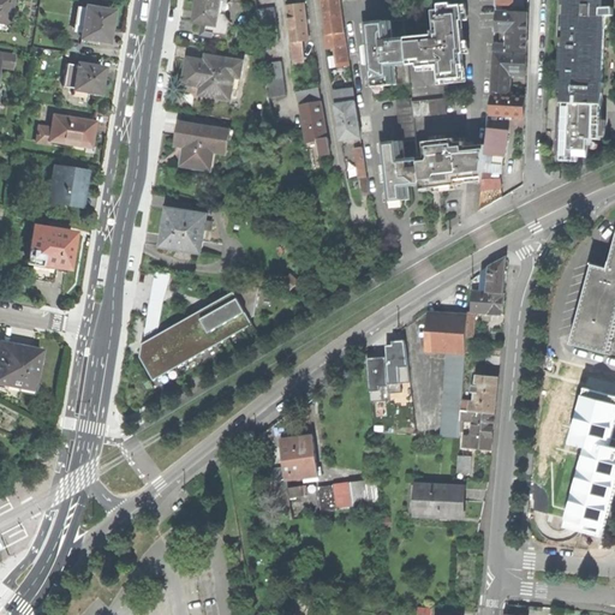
[(0,0),(0,21),(7,22),(11,0),(0,0)]
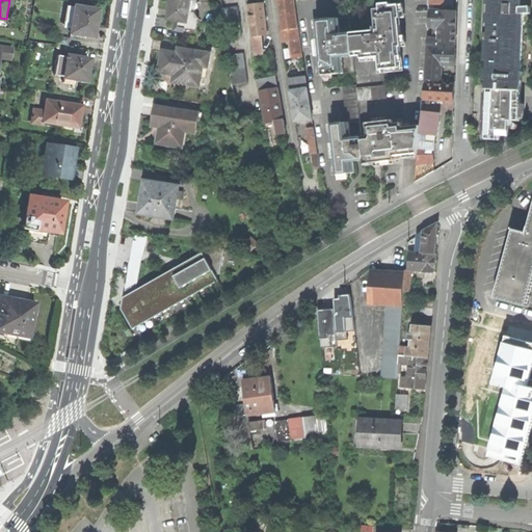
[(171,0),(170,8),(169,19),(177,21),(176,30),(185,31),(185,30),(196,32),(198,19),(195,14),(189,11),(191,0),(188,0),(171,0)]
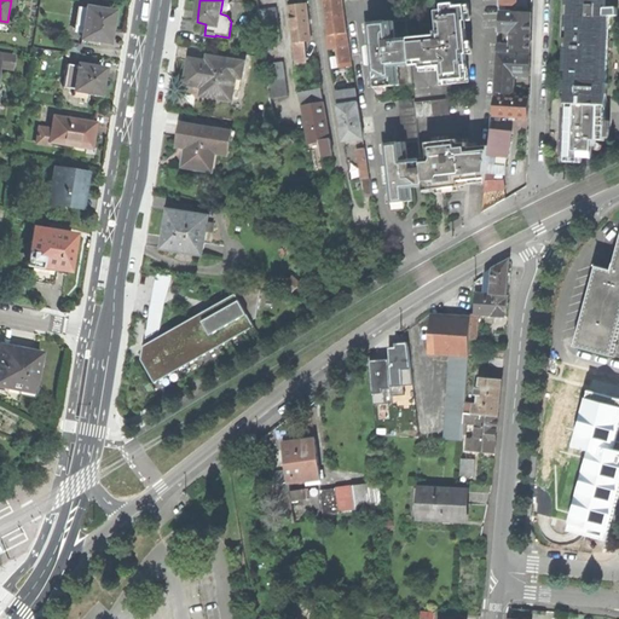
[(322,0),(325,22),(328,35),(346,33),(341,0),(322,0)]
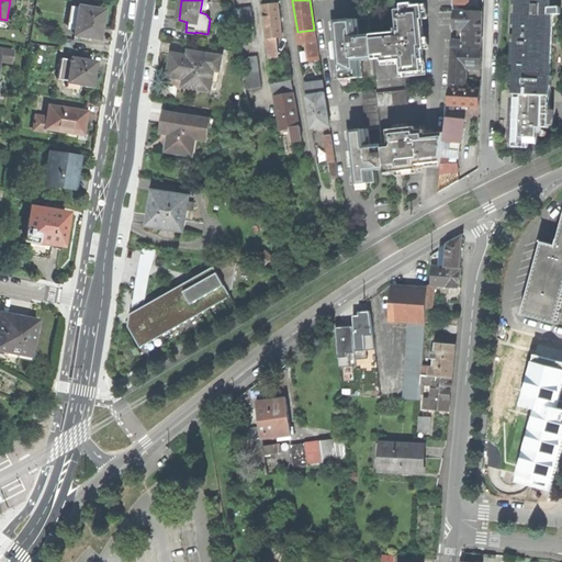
[(561,0),(518,0),(519,10),(516,94),(551,96),(554,26),(557,27),(557,29),(561,27),(561,0)]
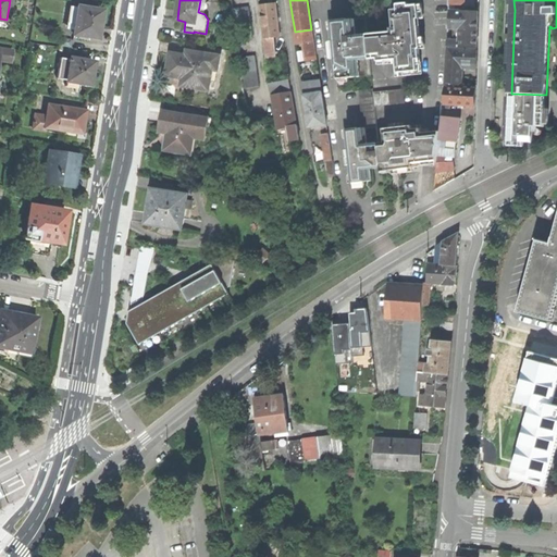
[(259,5),(263,38),(273,37),(280,36),(277,20),(275,3),(259,5)]
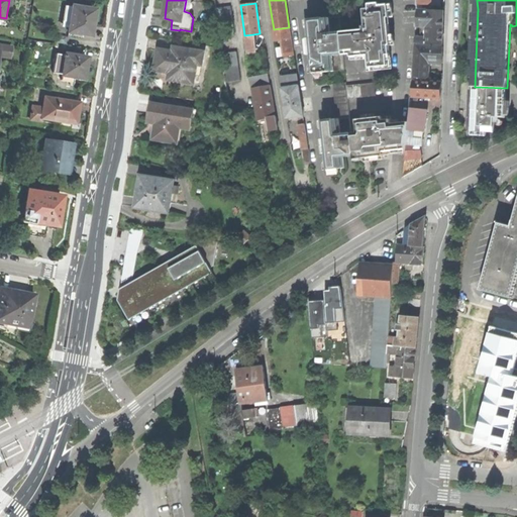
[(341,32),(343,55),(351,54),(351,57),(365,56),(365,54),(369,53),(369,57),(368,57),(369,68),(379,67),(390,66),(389,55),(390,55),(390,45),(391,45),(389,24),(387,24),(387,18),(390,17),(389,5),(380,6),(380,4),(370,4),(371,9),(365,9),(366,26),(364,26),(364,30),(341,32)]
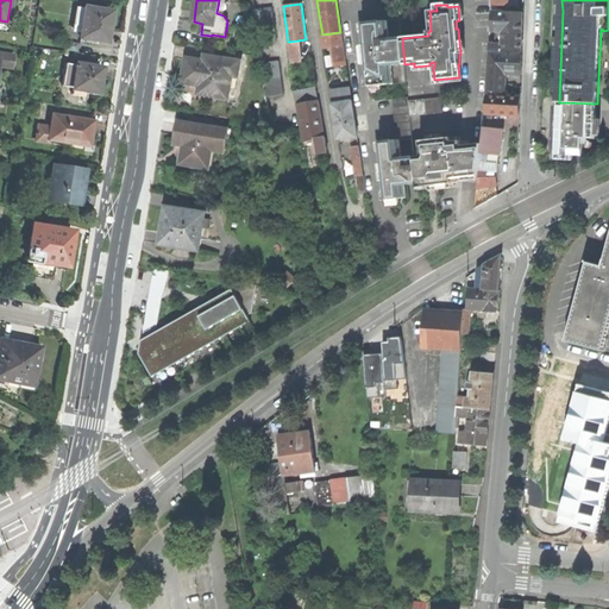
[(77,7),(75,25),(82,26),(80,38),(94,41),(106,42),(108,30),(111,12),(77,7)]
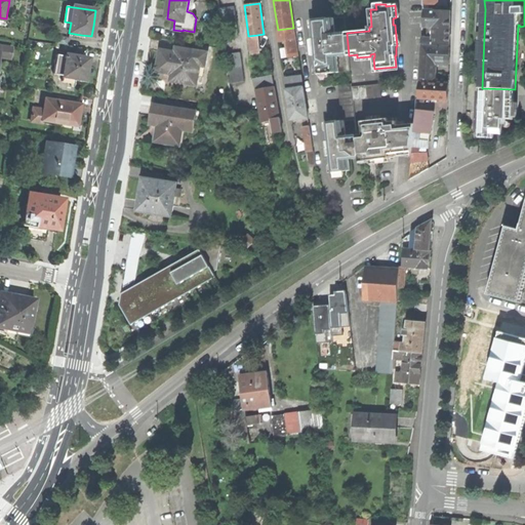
[(234,7),(220,9),(224,38),(238,36),(234,7)]
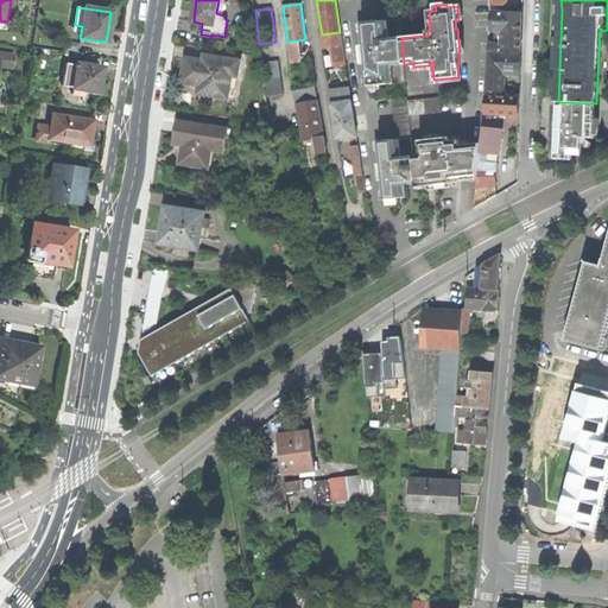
[(488,44),(488,51),(521,52),(521,31),(521,12),(492,11),(492,27),(489,27),(489,31),(502,32),(502,44),(488,44)]
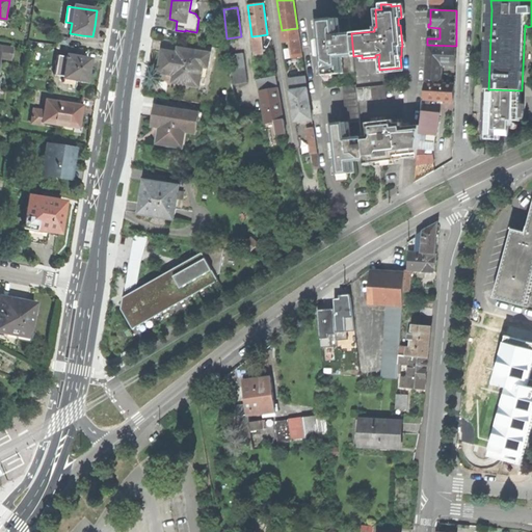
[(354,73),(353,56),(351,33),(350,18),(316,21),(320,76),(337,74),(354,73)]
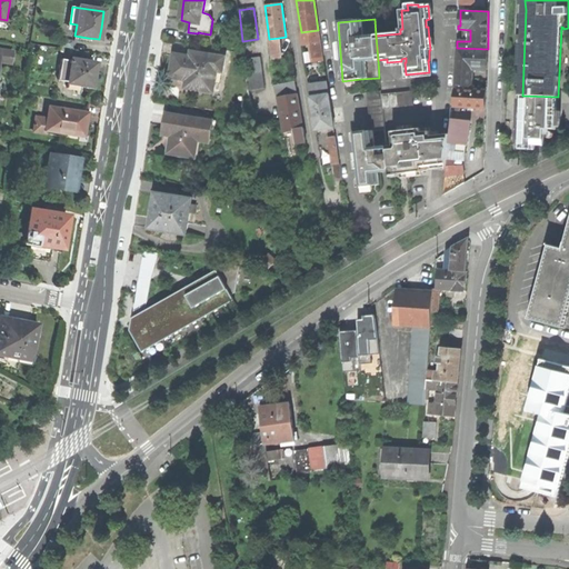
[(322,60),(318,30),(301,32),(303,46),(311,45),(313,61),(322,60)]
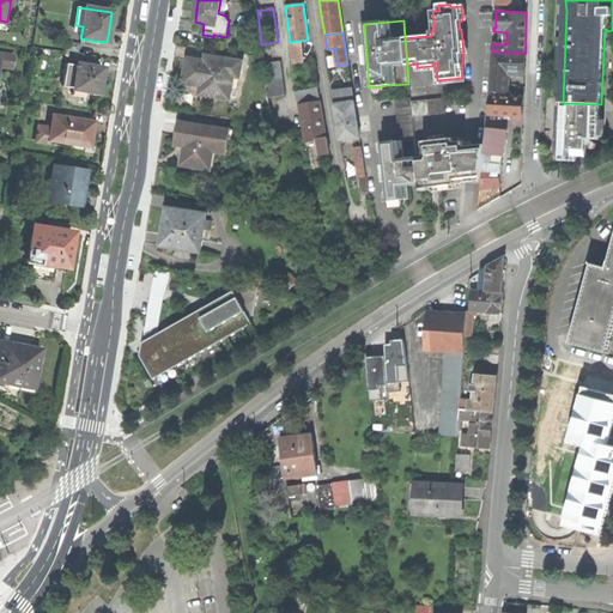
[(301,41),(290,42),(292,64),(303,62),(301,41)]
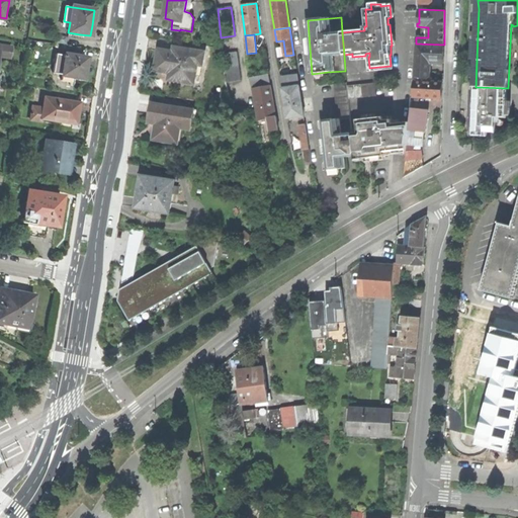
[(67,37),(56,35),(55,44),(66,45),(67,37)]
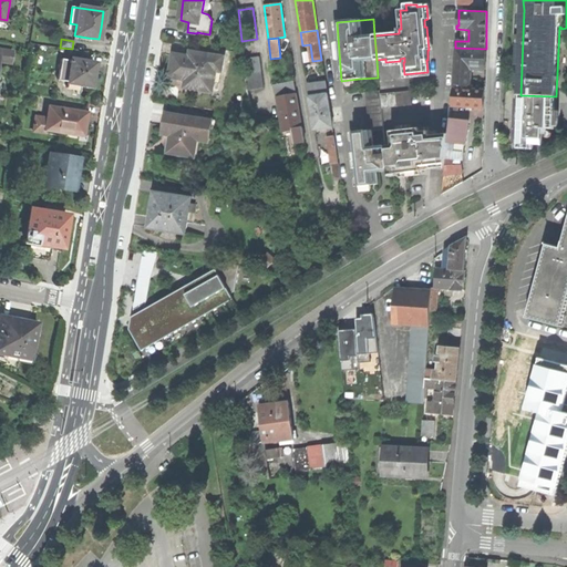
[(12,52),(0,50),(0,62),(10,64),(12,52)]
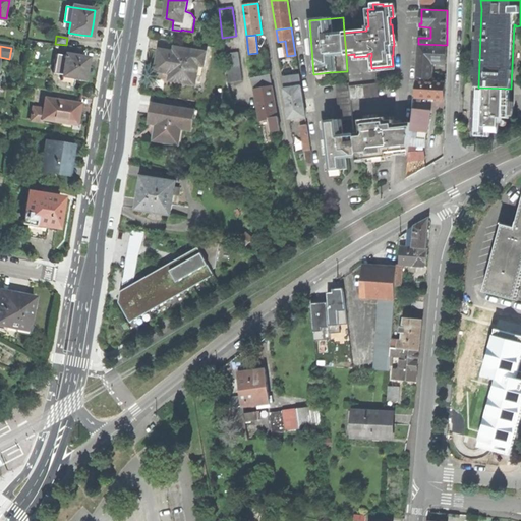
[(419,46),(418,79),(437,80),(437,74),(430,74),(431,63),(446,63),(447,54),(447,47),(419,46)]
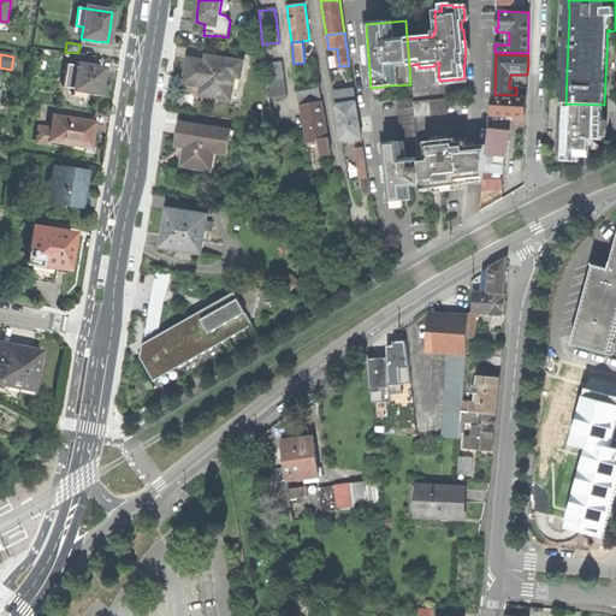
[(188,71),(187,83),(205,86),(203,94),(230,98),(234,76),(240,77),(241,64),(208,58),(207,64),(189,60),(188,71)]
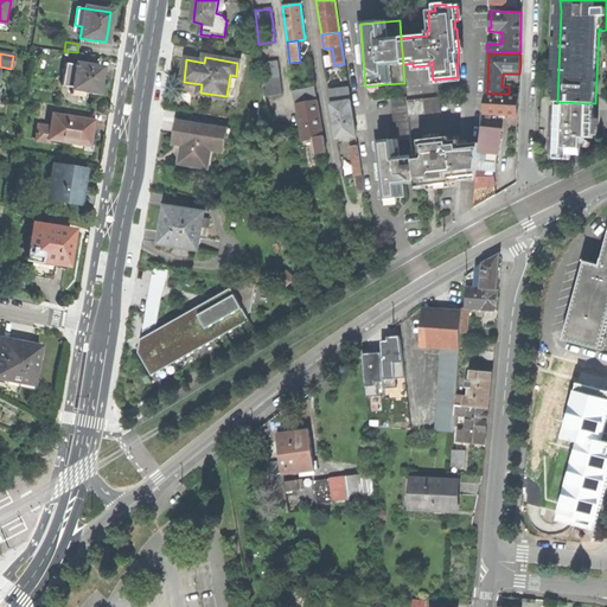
[(278,62),(261,64),(266,97),(282,95),(278,62)]
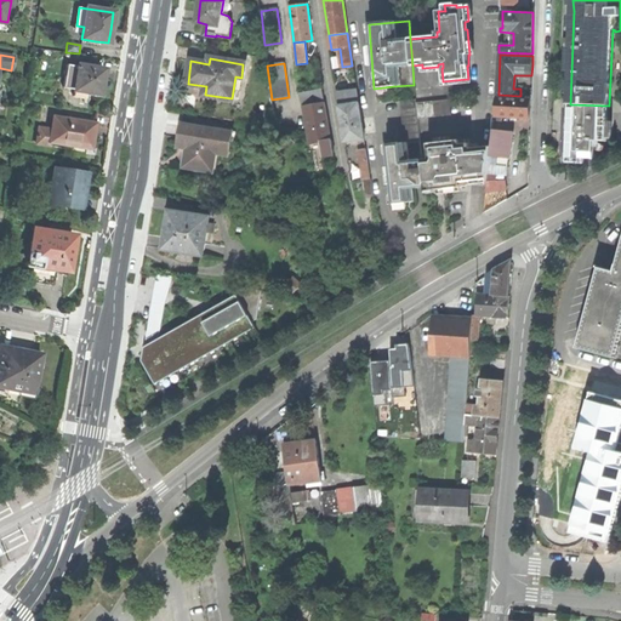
[(63,87),(74,90),(78,67),(67,64),(63,87)]
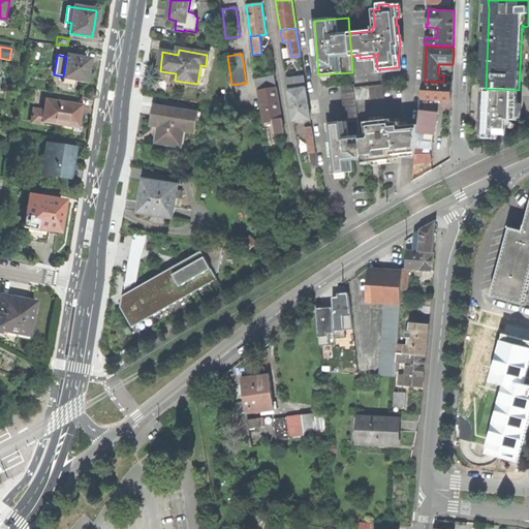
[(66,57),(63,76),(62,83),(70,84),(75,85),(76,81),(87,83),(88,72),(87,71),(87,68),(88,60),(66,56),(66,57)]
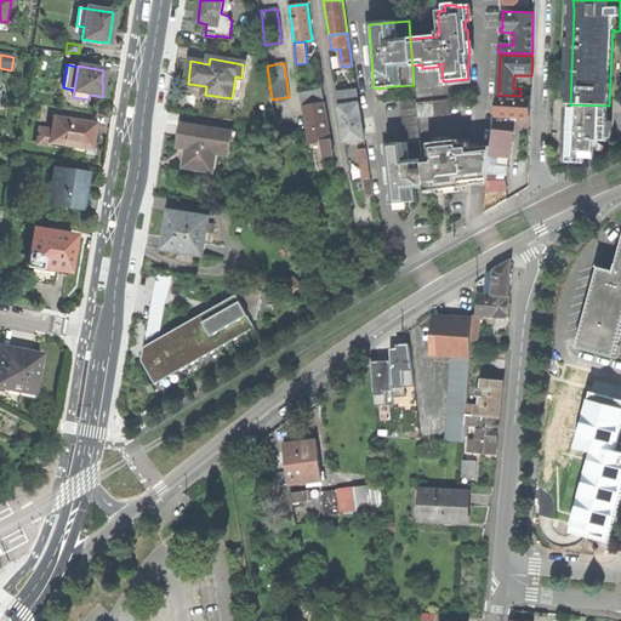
[(301,102),(324,98),(323,89),(300,92),(301,102)]
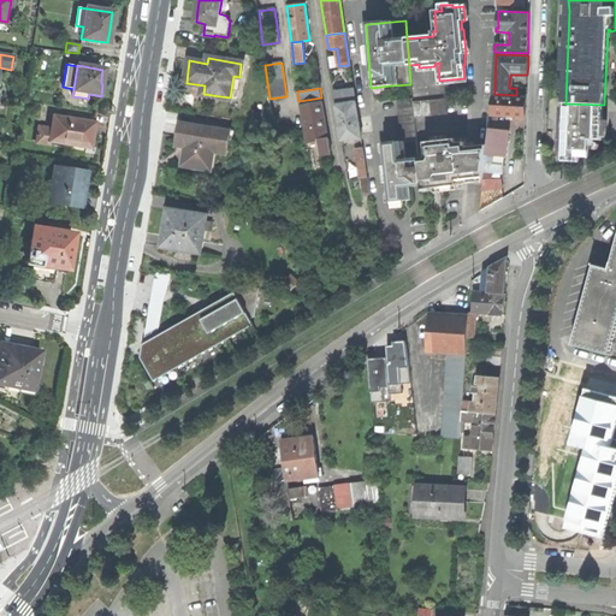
[(336,104),(355,101),(354,89),(335,92),(336,104)]
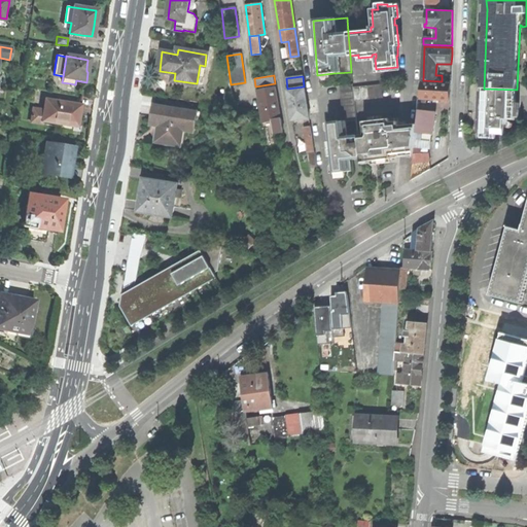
[(422,82),(420,99),(450,101),(450,92),(451,83),(422,82)]
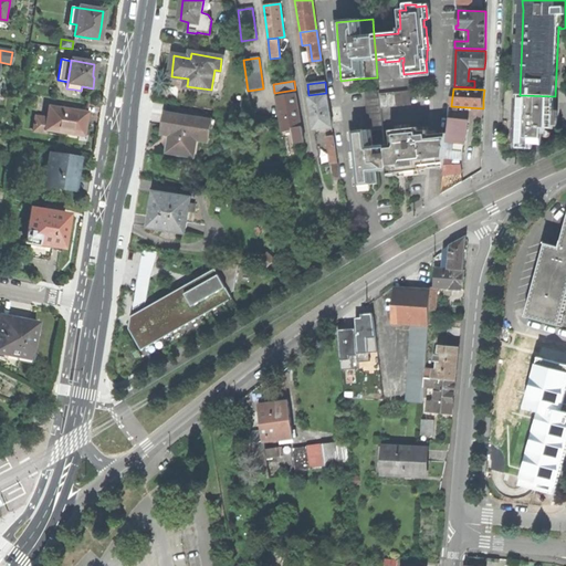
[(365,92),(369,129),(384,128),(381,108),(379,94),(379,91),(365,92)]
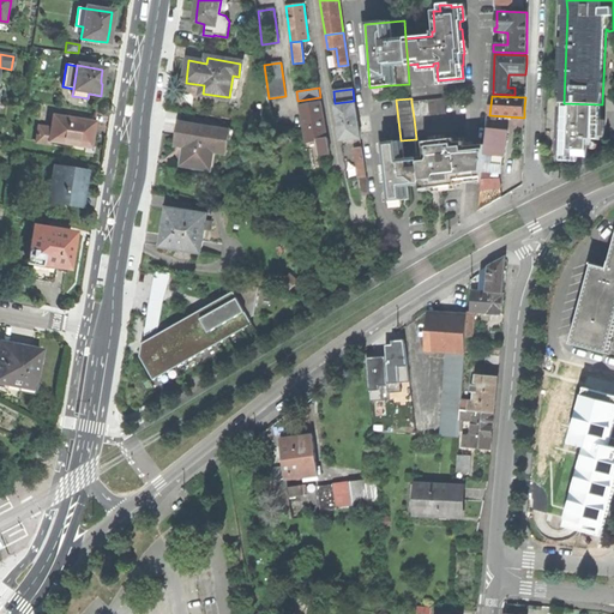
[(444,98),(411,102),(414,118),(446,114),(444,98)]
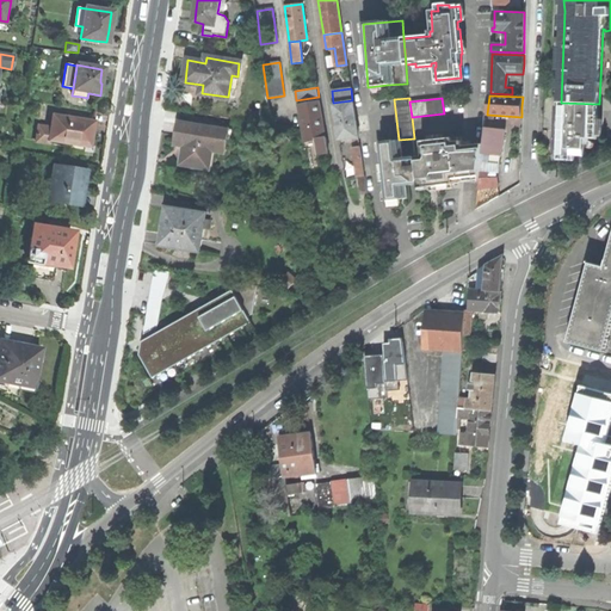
[(352,100),(333,104),(334,107),(339,139),(358,136),(352,100)]
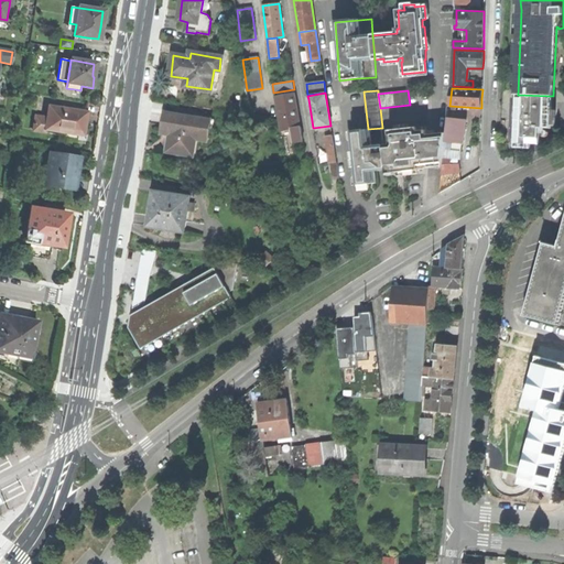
[(291,128),(300,127),(297,115),(294,95),(275,98),(279,119),(281,130),(291,128)]
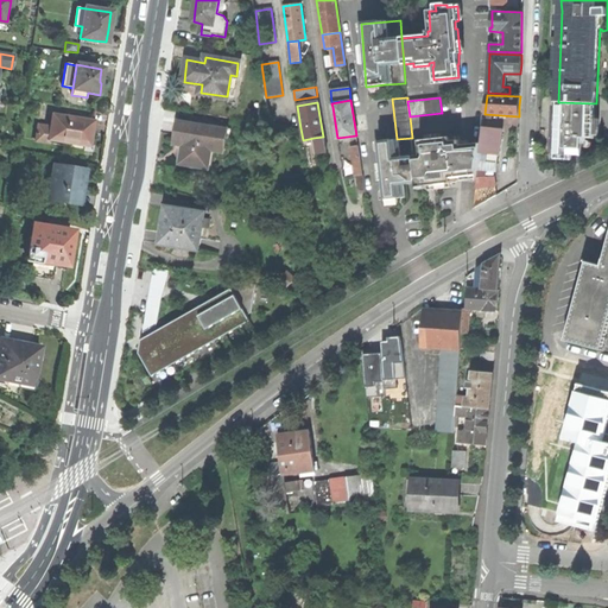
[(596,103),(558,102),(556,159),(572,160),(572,154),(582,154),(583,138),(595,139),(596,103)]
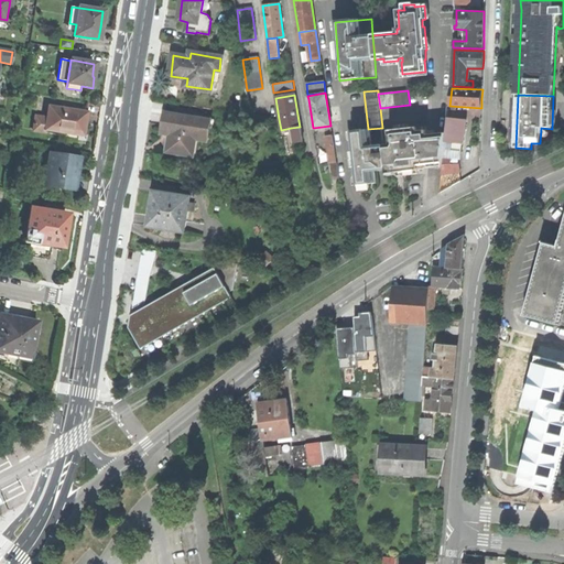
[(46,118),(44,129),(78,134),(78,139),(86,140),(87,131),(88,123),(84,123),(86,112),(49,107),(46,118)]
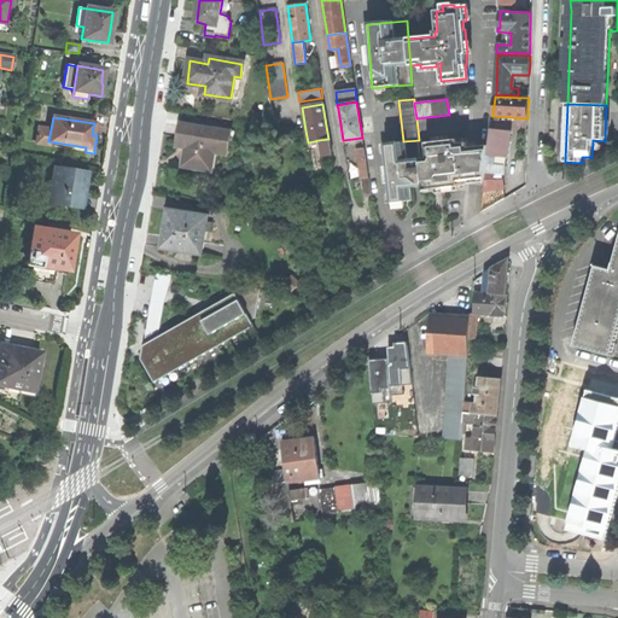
[(179,132),(178,140),(187,143),(184,165),(210,170),(214,151),(228,153),(232,130),(180,122),(179,132)]
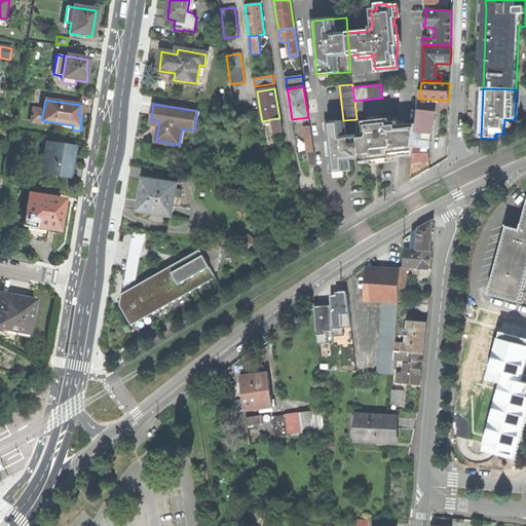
[(41,123),(41,120),(43,110),(32,109),(30,121),(41,123)]
